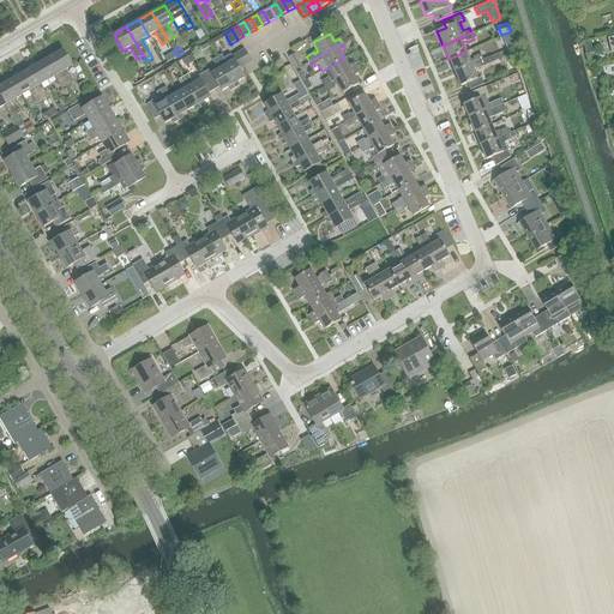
[(50,58),(66,85),(72,82),(65,70),(72,66),(62,49),(50,58)]
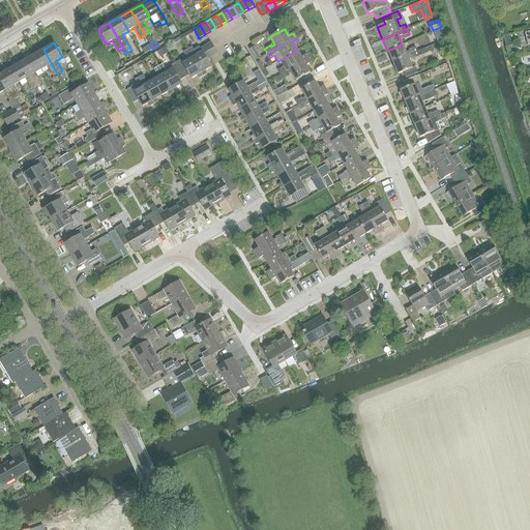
[(210,68),(206,60),(216,54),(210,43),(200,49),(199,47),(193,51),(190,48),(186,50),(202,77),(206,75),(205,71),(210,68)]
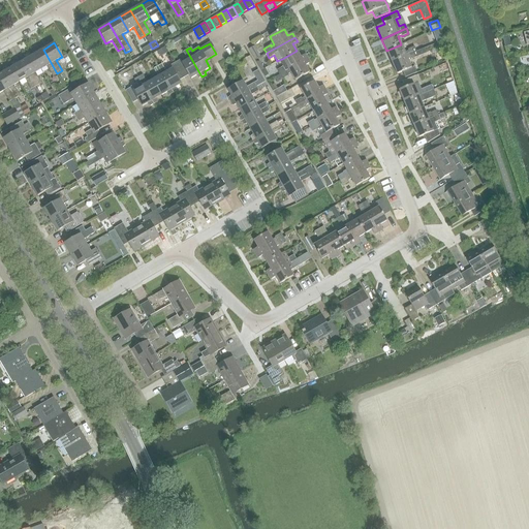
[(150,44),(142,49),(144,54),(152,49),(150,44)]
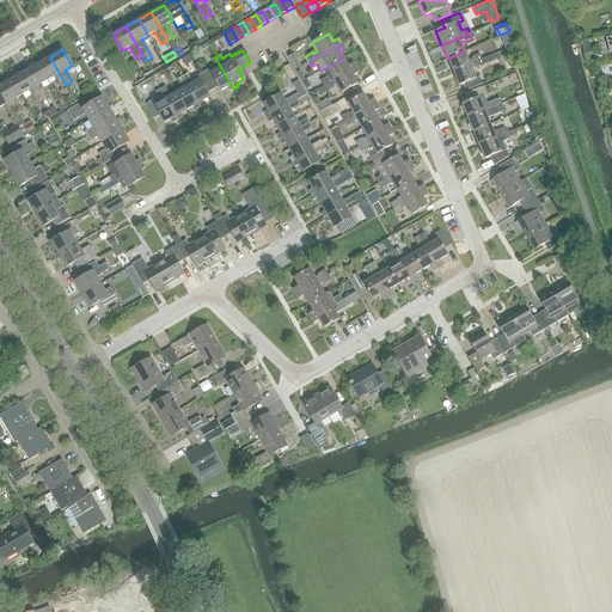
[(464,51),(447,59),(453,72),(482,60),(479,54),(471,57),(472,59),(467,61),(464,51)]
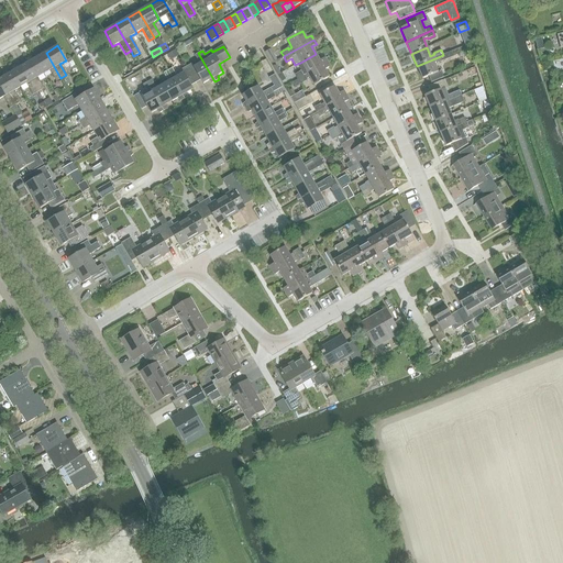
[(277,61),(271,48),(264,53),(271,64),(277,61)]
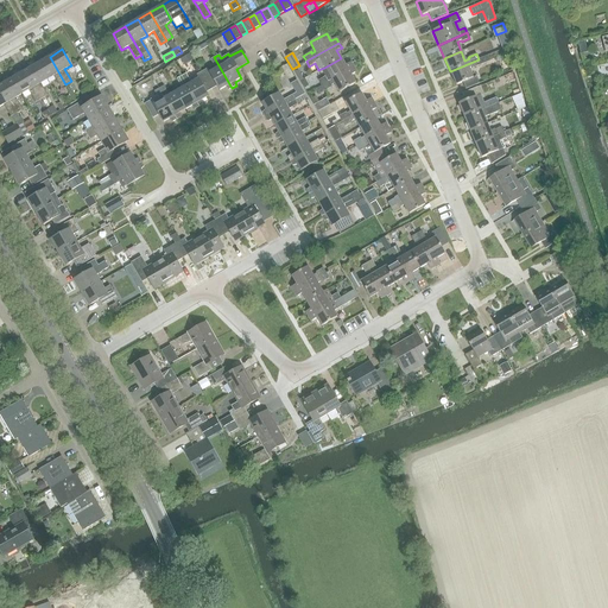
[(59,88),(65,84),(50,57),(37,64),(46,80),(54,76),(59,88)]
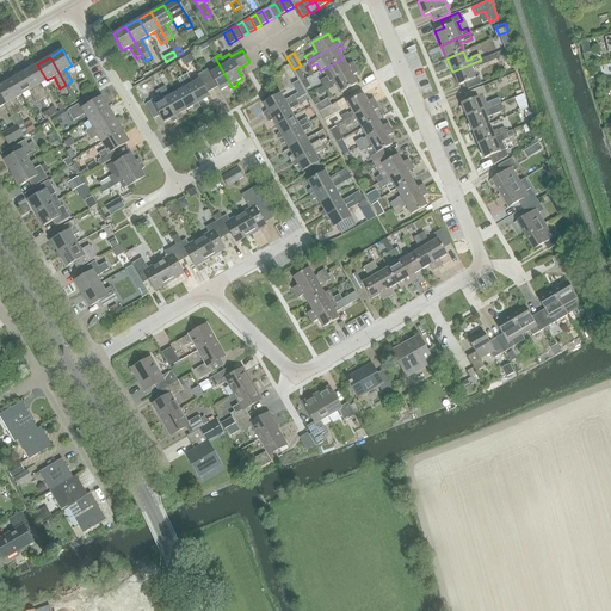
[(210,73),(217,87),(220,91),(226,87),(229,91),(233,88),(215,57),(211,60),(216,69),(210,73)]
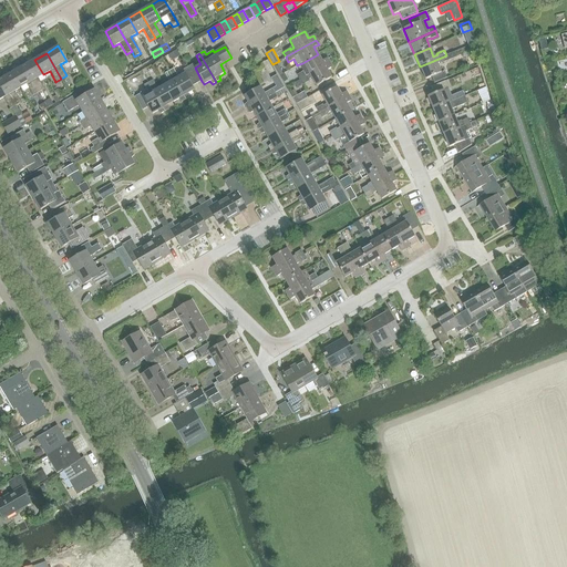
[(321,61),(318,54),(302,63),(299,64),(303,72),(296,75),(299,80),(329,63),(327,59),(321,61)]
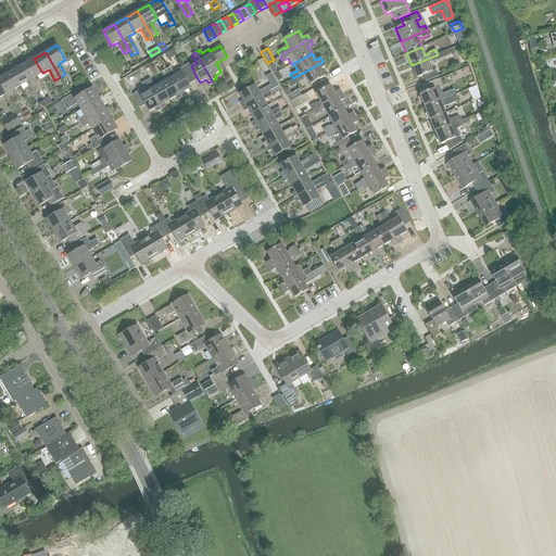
[(440,60),(438,54),(412,65),(416,78),(422,75),(425,81),(438,76),(436,70),(432,72),(428,63),(432,61),(432,62),(440,60)]
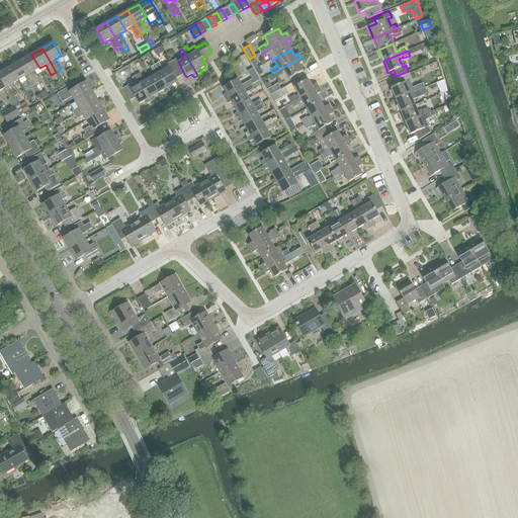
[(34,71),(39,68),(31,55),(21,61),(34,84),(40,82),(34,71)]
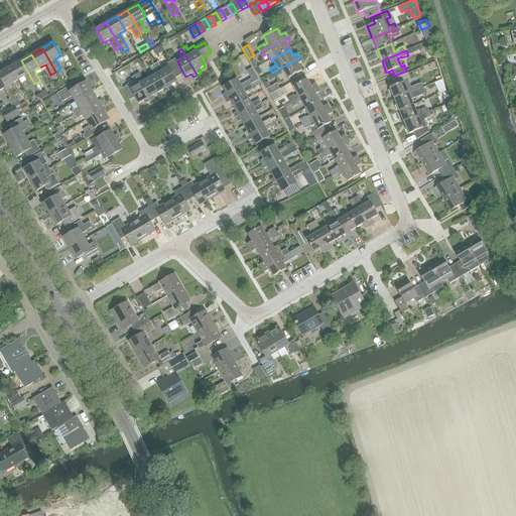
[(283,71),(287,79),(301,71),(297,63),(302,61),(299,57),(272,73),(274,78),(280,74),(280,73),(283,71)]
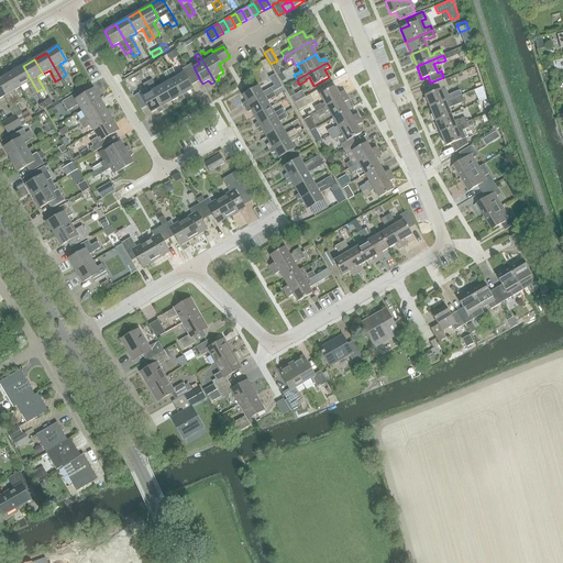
[(195,83),(200,80),(194,67),(191,64),(186,67),(195,83)]
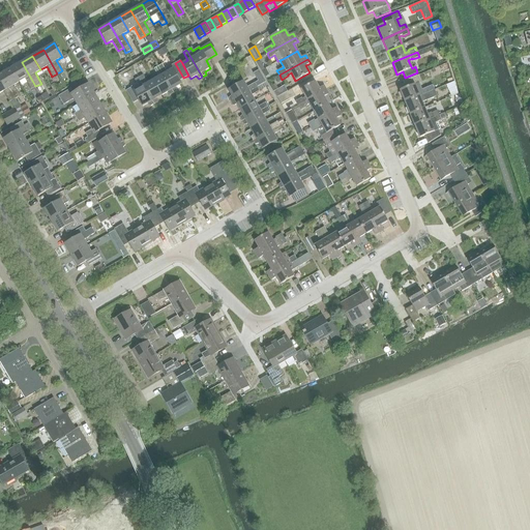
[(31,89),(35,86),(22,62),(10,68),(19,82),(25,79),(31,89)]
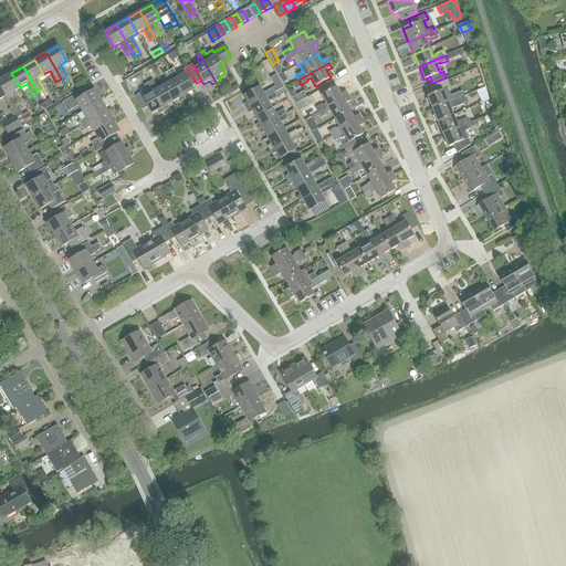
[(196,83),(187,67),(181,70),(184,74),(191,86),(196,83)]
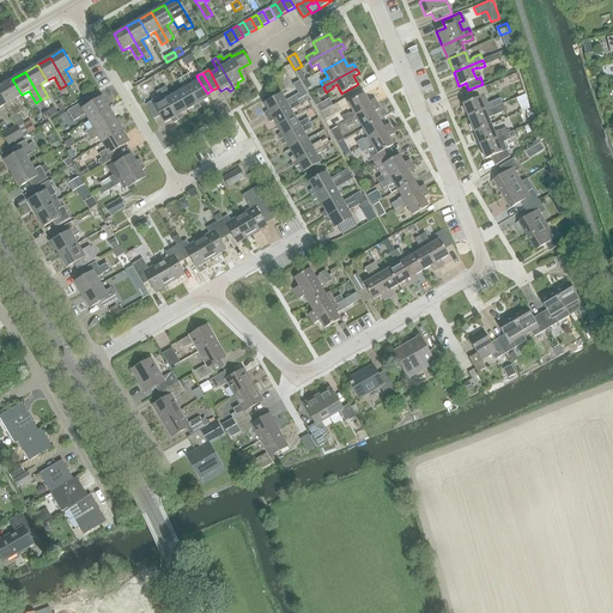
[(210,98),(207,93),(199,80),(192,84),(187,74),(182,77),(200,108),(205,105),(202,102),(210,98)]
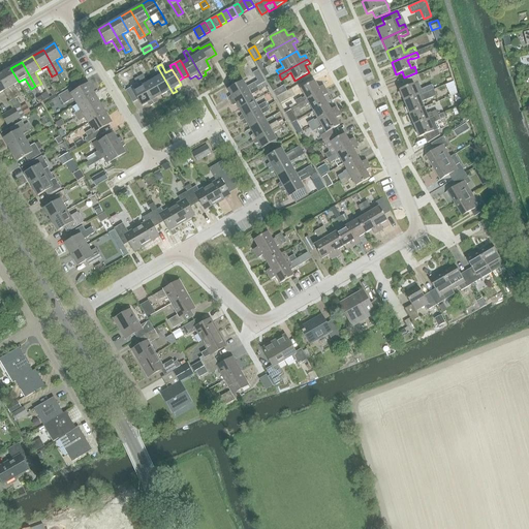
[(173,93),(157,66),(153,68),(158,76),(152,80),(161,96),(166,93),(168,95),(173,93)]
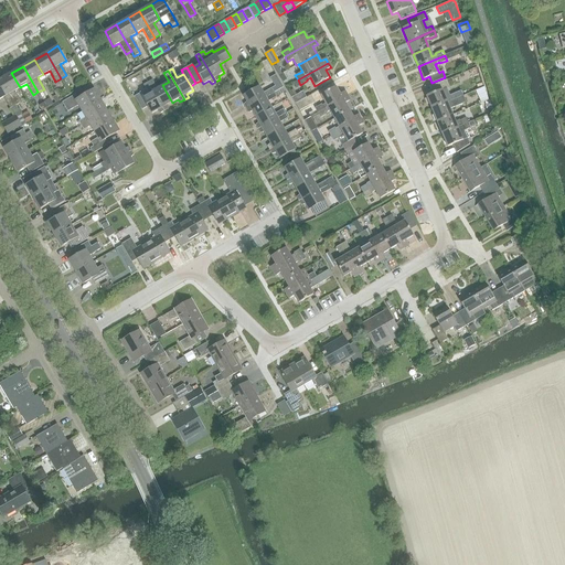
[(246,82),(253,78),(249,72),(243,76),(246,82)]
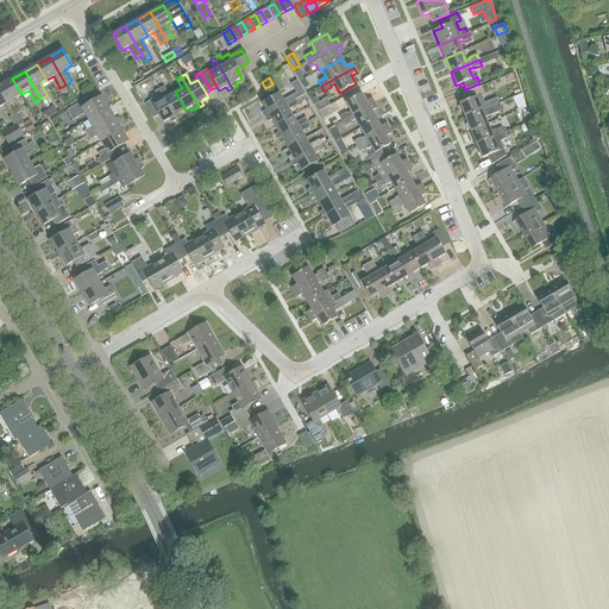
[(0,85),(17,114),(23,111),(16,98),(22,94),(12,79),(0,85)]
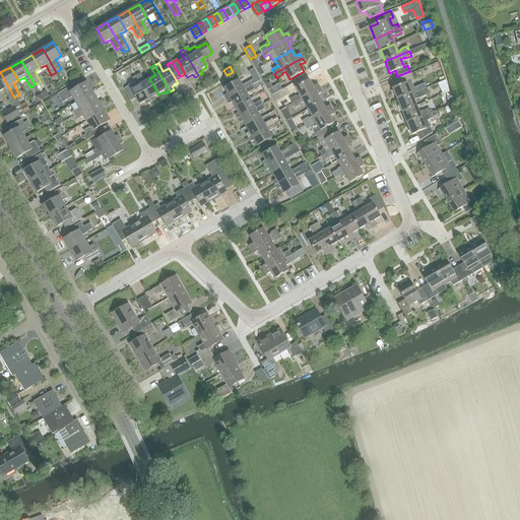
[(223,96),(225,101),(252,85),(258,82),(260,81),(253,69),(248,72),(253,80),(242,86),(239,80),(223,89),(226,94),(223,96)]
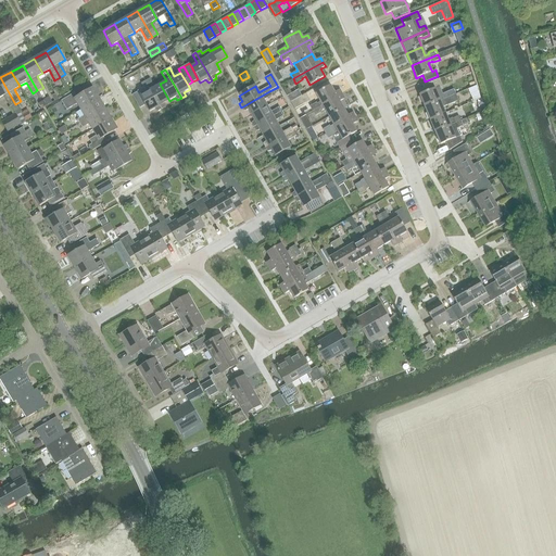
[(15,104),(0,77),(0,97),(3,96),(10,106),(15,104)]
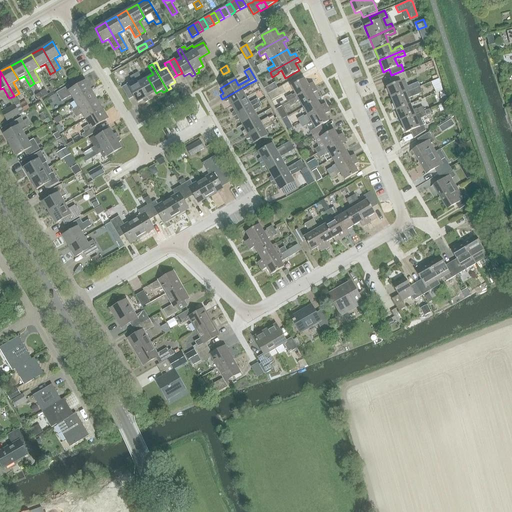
[(156,93),(147,77),(142,80),(137,73),(133,75),(148,101),(152,99),(151,95),(156,93)]
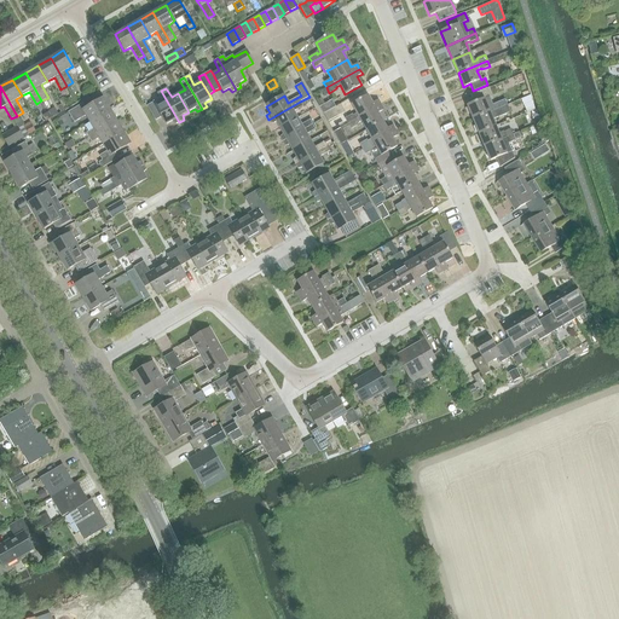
[(502,108),(499,102),(491,105),(492,106),(487,109),(484,99),(489,97),(486,90),(470,96),(473,103),(467,105),(473,120),(502,108)]
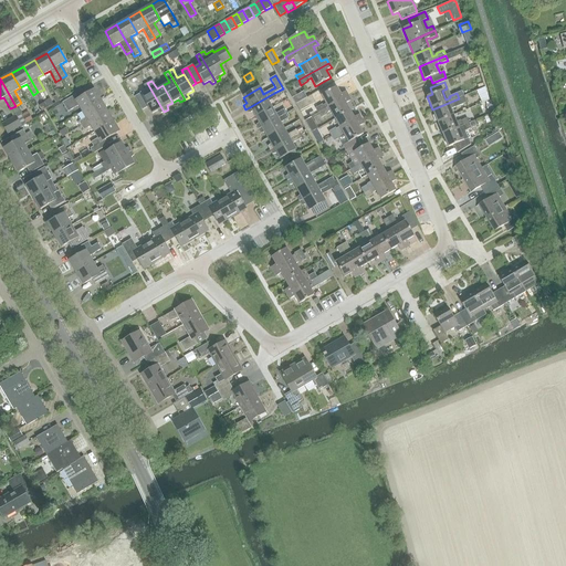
[(143,112),(148,108),(152,114),(157,111),(159,114),(164,112),(147,83),(143,85),(145,90),(139,93),(134,96),(143,112)]
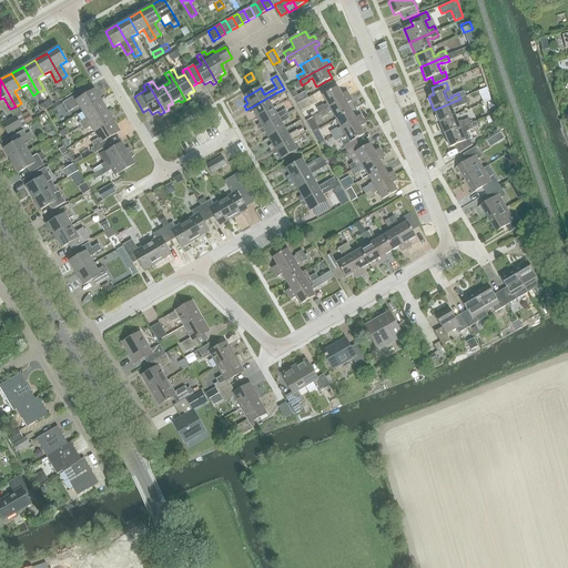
[(316,109),(318,114),(350,97),(346,92),(341,94),(337,88),(322,97),(326,104),(323,107),(323,105),(316,109)]
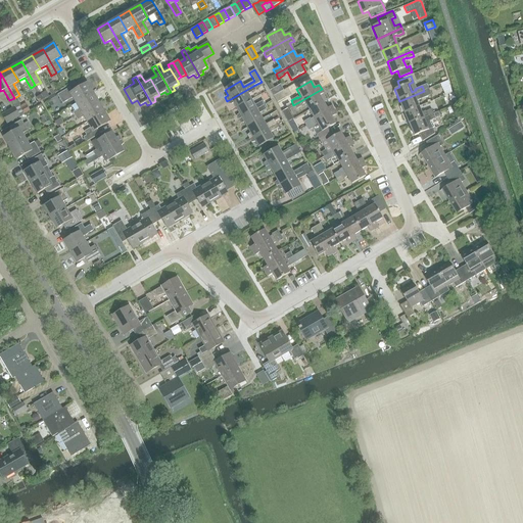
[(72,98),(76,103),(93,93),(87,83),(72,92),(69,88),(57,95),(62,103),(72,98)]
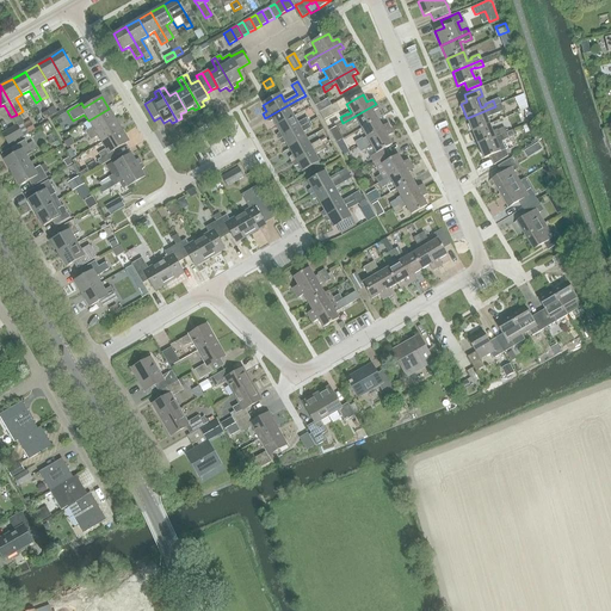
[(525,97),(517,99),(520,111),(529,109),(525,97)]
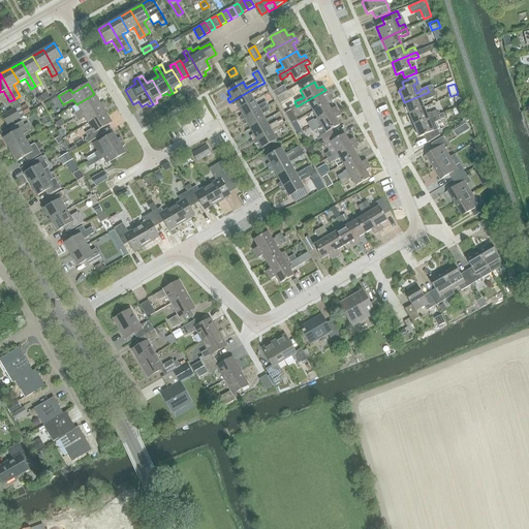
[(276,97),(286,91),(283,86),(276,90),(273,92),(276,97)]
